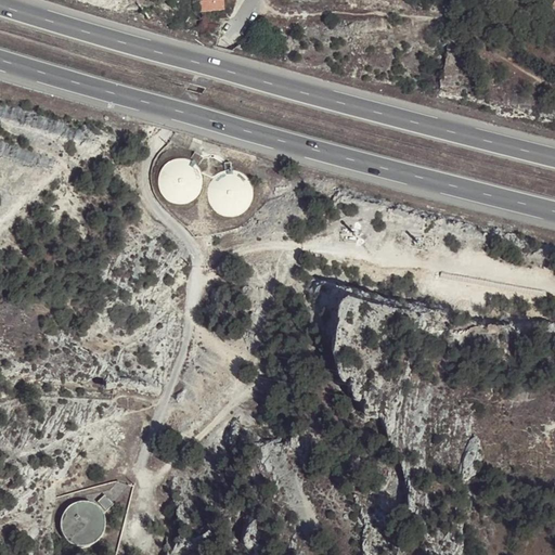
[(195,0),(196,12),(223,10),(222,0),(195,0)]
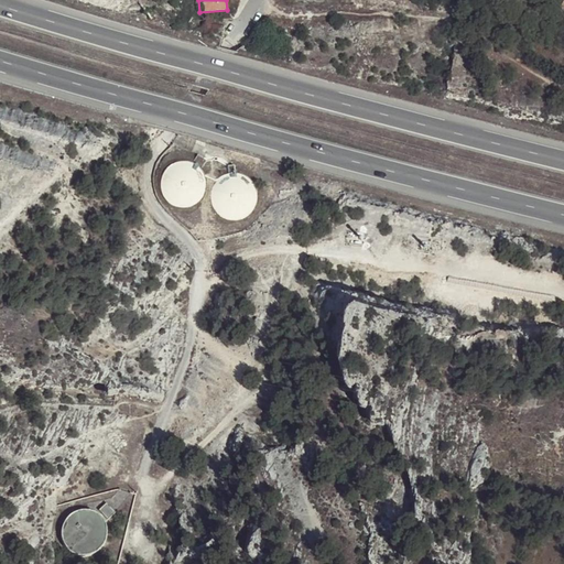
[(199,152),(198,154),(194,159),(196,160),(198,161),(199,162),(202,164),(203,165),(207,160),(204,156),(199,152)]
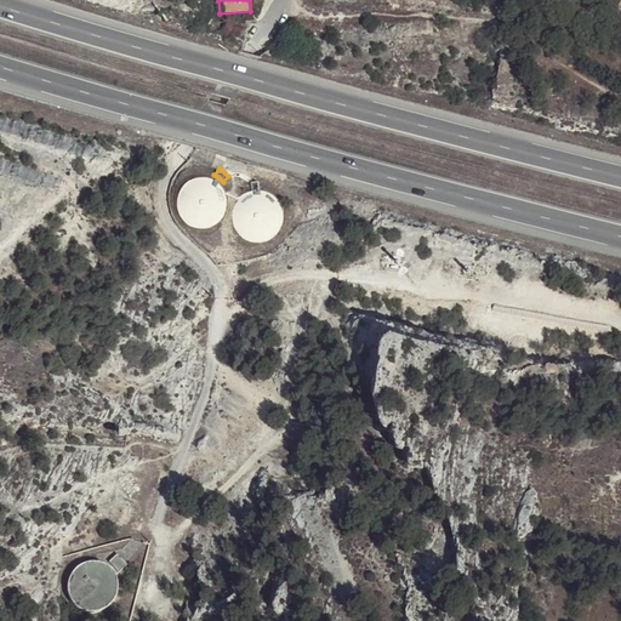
[(216,176),(214,175),(212,174),(208,172),(203,171),(197,172),(191,174),(187,176),(183,178),(181,181),(177,186),(175,189),(174,195),(174,201),(175,208),(176,211),(178,215),(182,220),(186,222),(189,224),(195,227),(203,227),(206,227),(210,226),(216,223),(222,218),(226,211),(228,205),(229,201),(229,198),(228,192),(226,186),(223,182),(222,181),(220,178),(218,177),(216,176)]
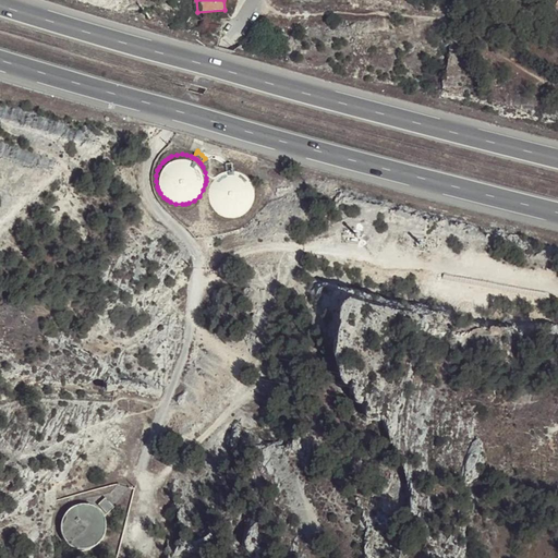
[(247,213),(252,206),(255,199),(255,196),(255,191),(254,186),(252,181),(247,177),(243,173),(238,171),(234,170),(233,170),(231,170),(229,170),(227,170),(219,172),(215,176),(210,180),(207,185),(205,191),(205,197),(207,203),(208,207),(210,209),(216,215),(221,218),(227,219),(232,219),(238,218),(243,216),(247,213)]
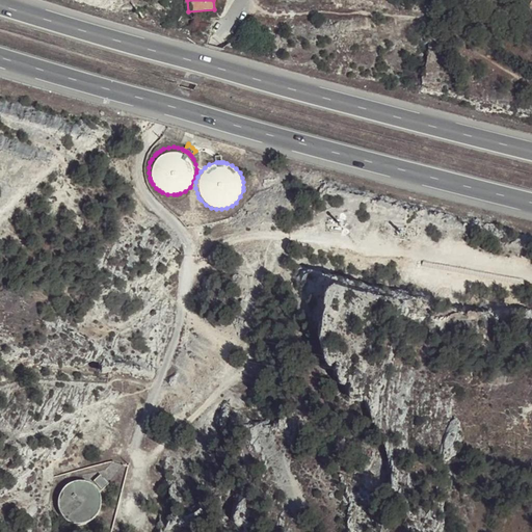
[(95,486),(88,482),(81,481),(74,482),(68,485),(62,490),(59,497),(58,504),(60,511),(64,517),(70,522),(76,524),(83,524),(90,522),(96,517),(100,512),(102,505),(102,498),(99,491),(95,486)]
